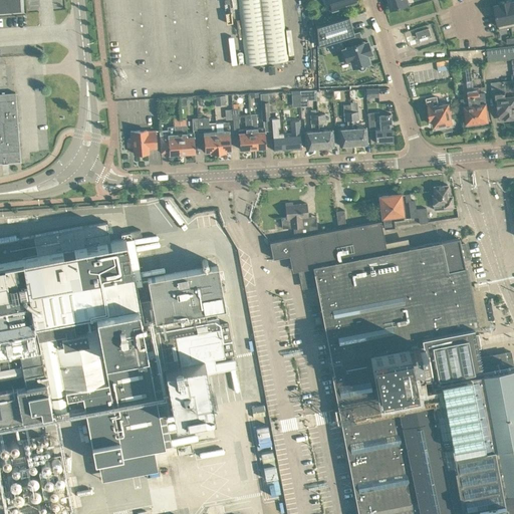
[(0,0),(0,10),(20,9),(19,0),(0,0)]
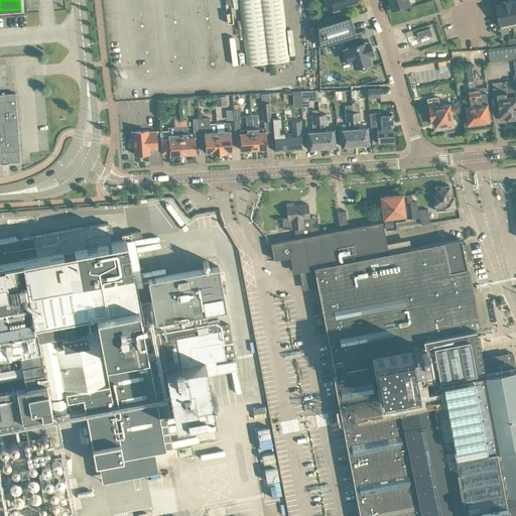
[(282,0),(239,0),(246,65),(289,59),(282,0)]
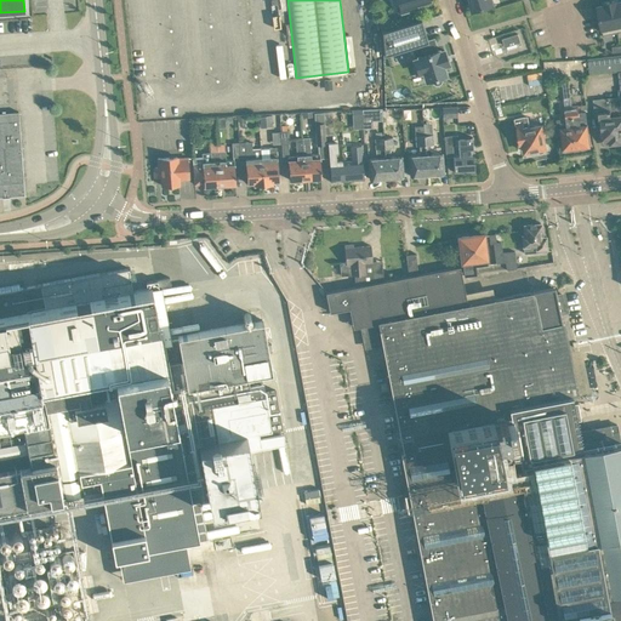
[(397,0),(402,12),(412,9),(411,6),(429,0),(397,0)]
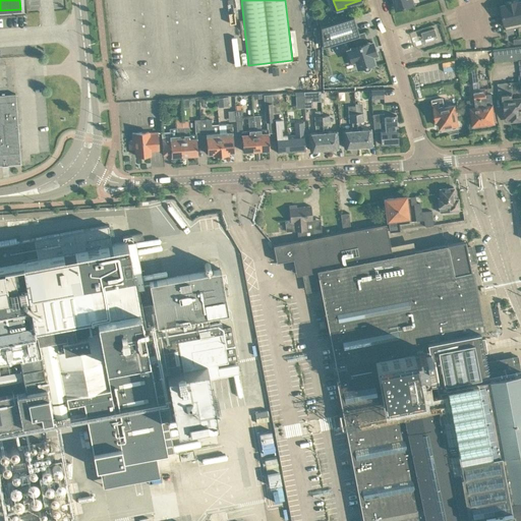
[(397,9),(414,3),(413,0),(393,0),(396,8),(397,9)]
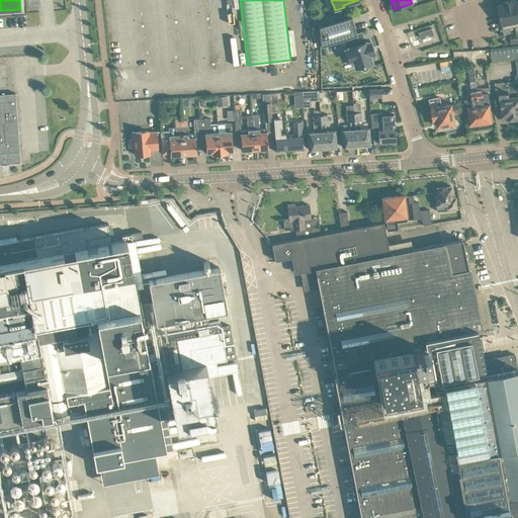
[(503,29),(515,26),(510,1),(504,2),(505,3),(498,5),(503,29)]
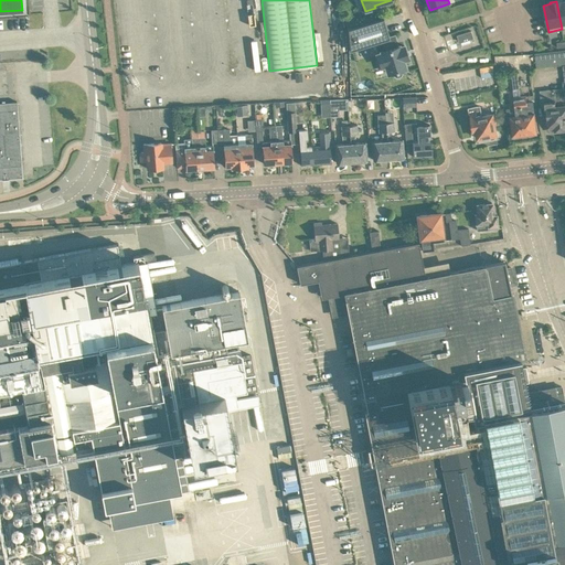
[(390,36),(383,16),(348,27),(349,50),(374,42),(377,53),(376,53),(381,66),(385,65),(387,73),(392,72),(393,74),(393,75),(394,76),(395,77),(396,77),(397,77),(398,77),(400,77),(401,76),(402,75),(402,74),(402,73),(402,72),(401,68),(405,67),(403,60),(407,57),(404,45),(400,46),(398,45),(397,45),(394,35),(390,36)]
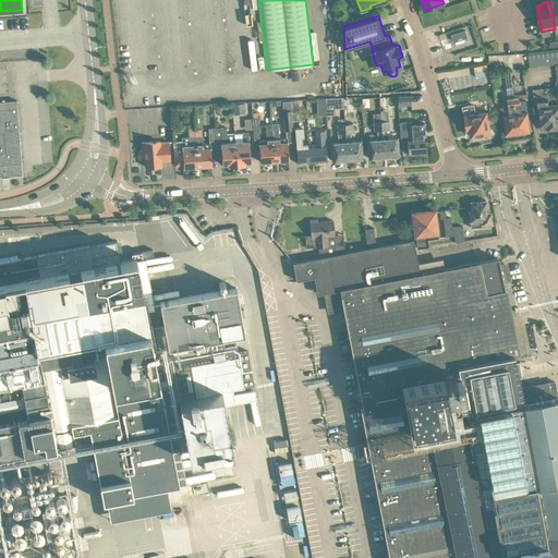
[(465,31),(452,35),(455,41),(468,37),(465,31)]
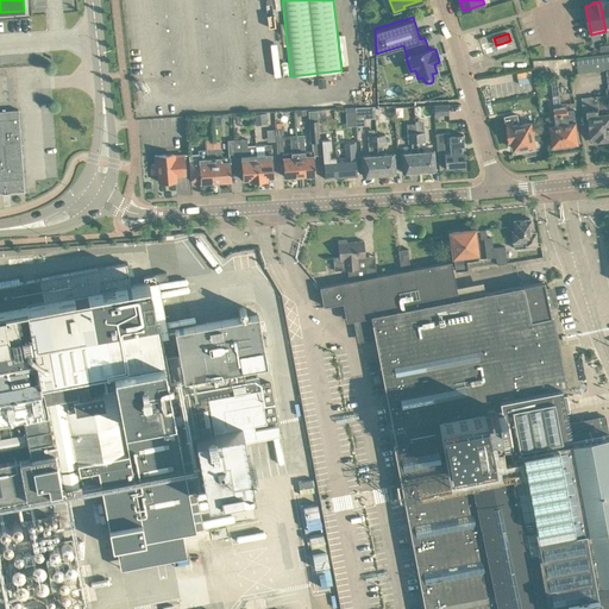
[(579,73),(607,69),(608,69),(608,54),(577,58),(579,73)]
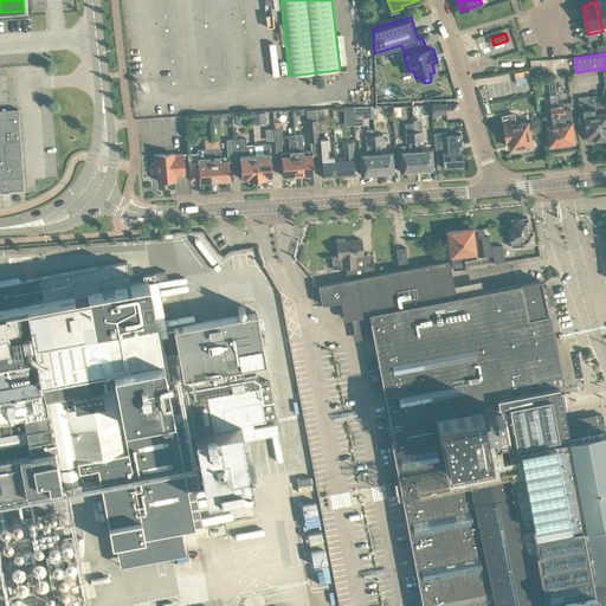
[(528,69),(515,71),(516,79),(530,77),(528,69)]
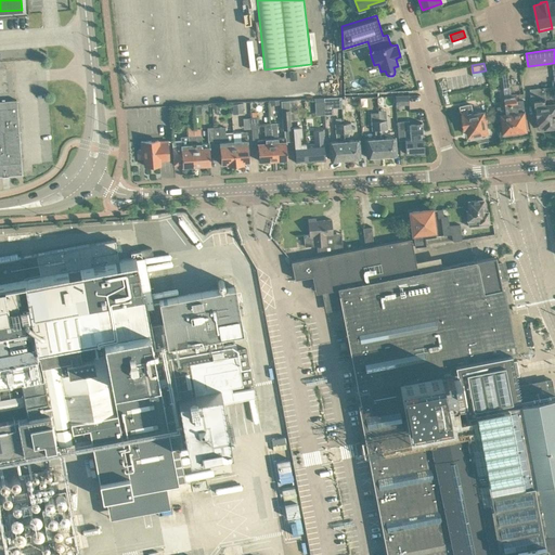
[(514,113),(511,88),(508,72),(503,73),(505,95),(506,105),(498,106),(499,115),(501,115),(504,132),(516,131),(515,125),(516,125),(515,118),(513,119),(513,113),(514,113)]
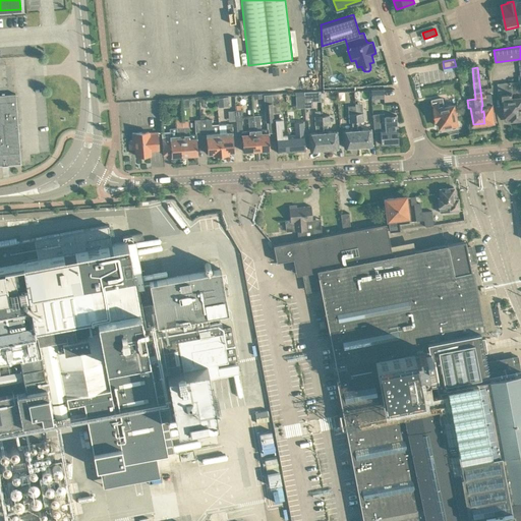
[(511,82),(499,83),(499,87),(500,97),(503,97),(502,94),(512,93),(512,97),(520,96),(520,80),(519,81),(511,82)]
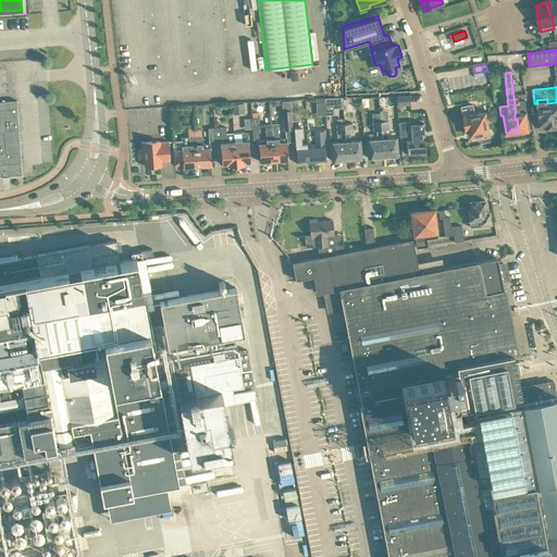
[(530,131),(527,111),(524,87),(512,88),(516,113),(515,113),(515,120),(517,119),(518,125),(517,125),(518,132),(530,131)]
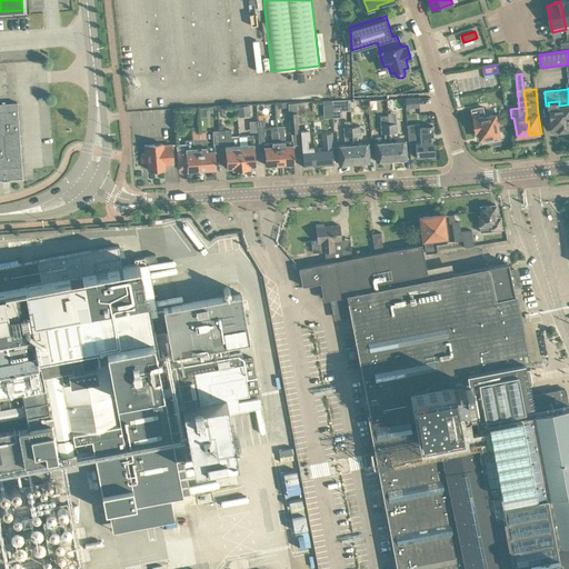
[(419,97),(406,98),(406,108),(419,107),(419,97)]
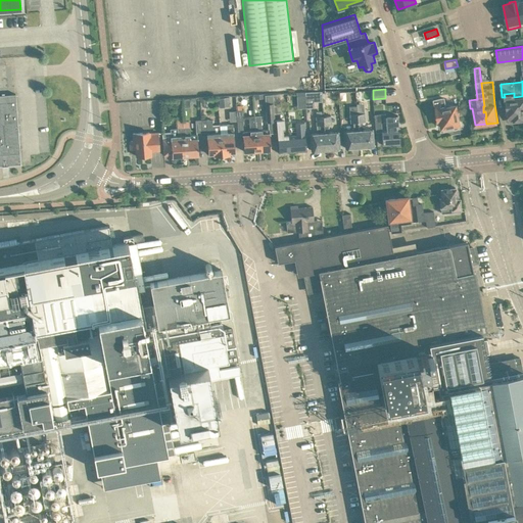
[(338,92),(322,93),(322,106),(338,105),(338,92)]
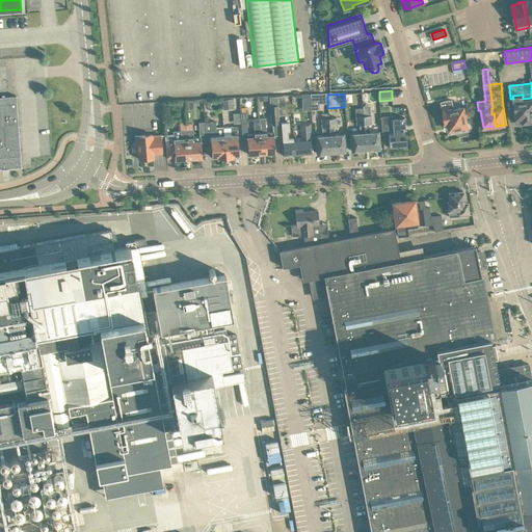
[(531,98),(523,99),(523,95),(512,96),(513,99),(513,104),(514,104),(517,124),(524,123),(524,122),(531,121),(531,98)]
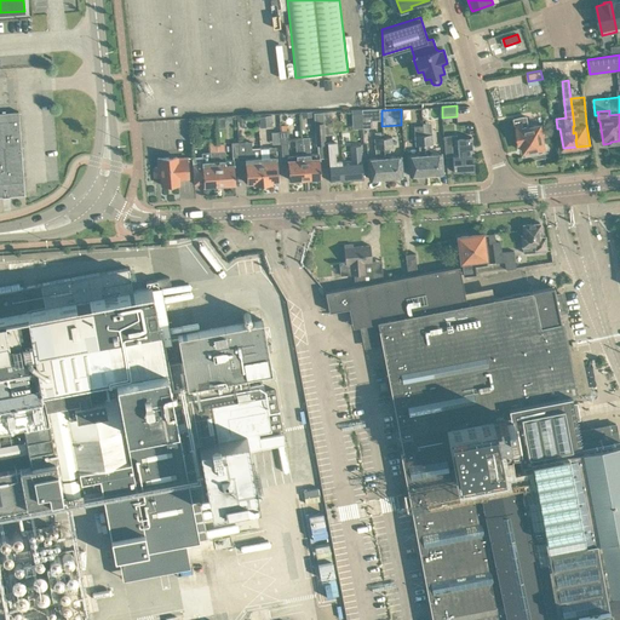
[(19,112),(7,112),(0,112),(0,194),(24,193),(19,112)]
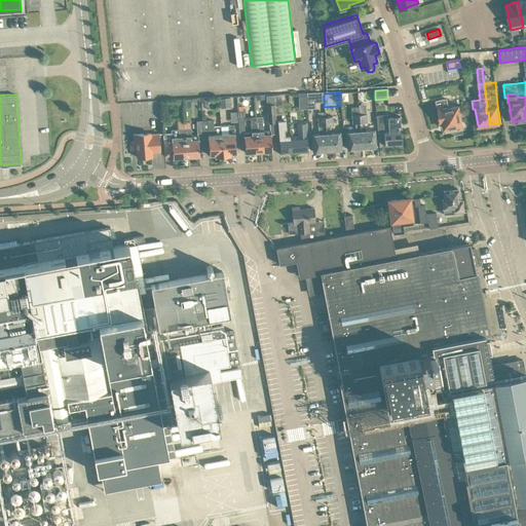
[(276,121),(275,113),(274,95),(266,96),(268,122),(276,121)]
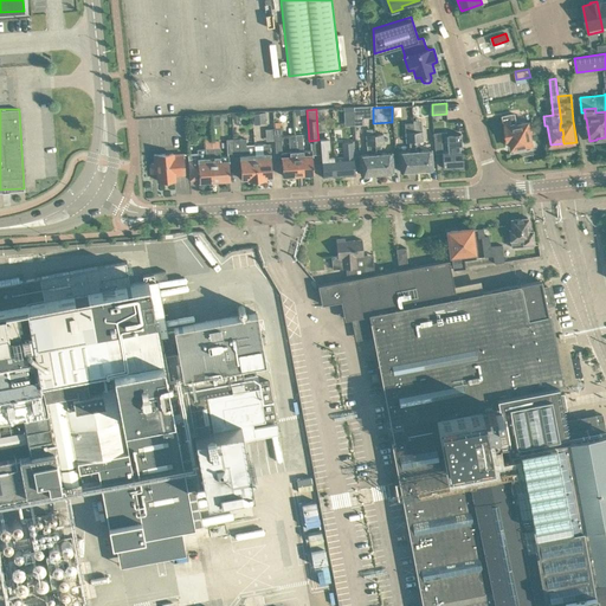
[(353,110),(354,124),(363,124),(362,109),(353,110)]
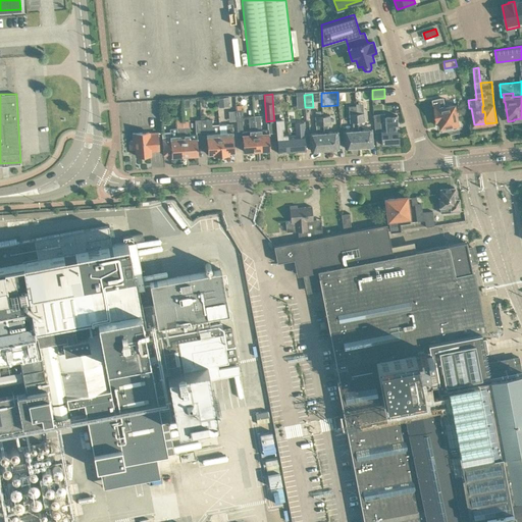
[(297,108),(305,107),(304,95),(296,95),(297,108)]
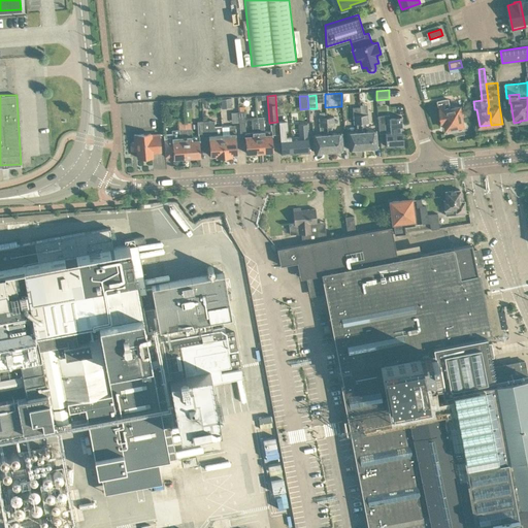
[(231,98),(221,99),(222,108),(231,107),(231,98)]
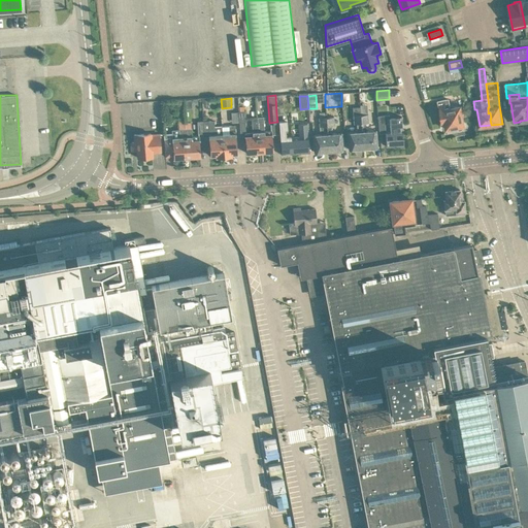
[(465,126),(463,116),(461,106),(450,108),(449,99),(438,101),(442,122),(442,121),(444,121),(447,129),(465,126)]
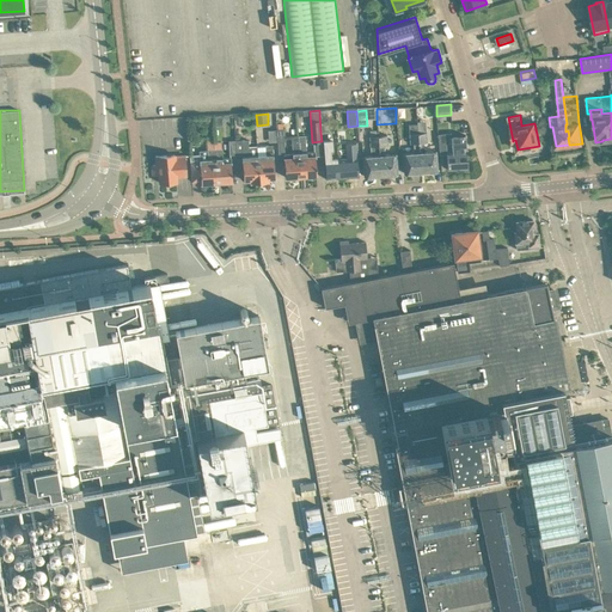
[(421,172),(418,133),(417,133),(417,123),(409,124),(410,144),(414,144),(414,152),(403,153),(404,173),(421,172)]
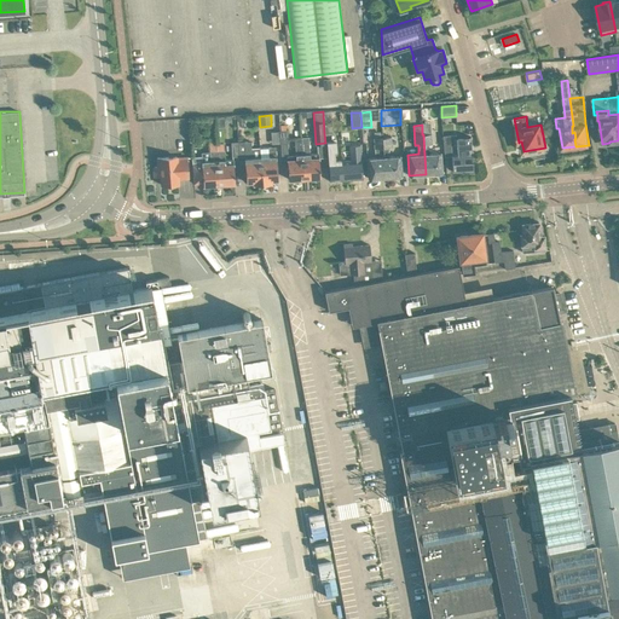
[(441,152),(429,154),(428,144),(432,144),(432,133),(423,134),(426,174),(443,173),(441,152)]
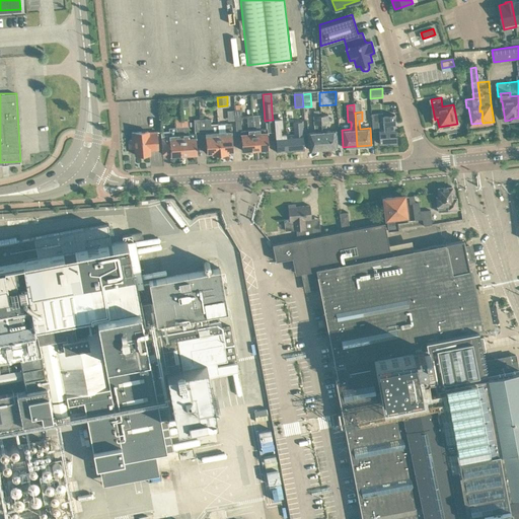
[(242,150),(255,149),(253,115),(247,116),(248,129),(241,130),(242,150)]
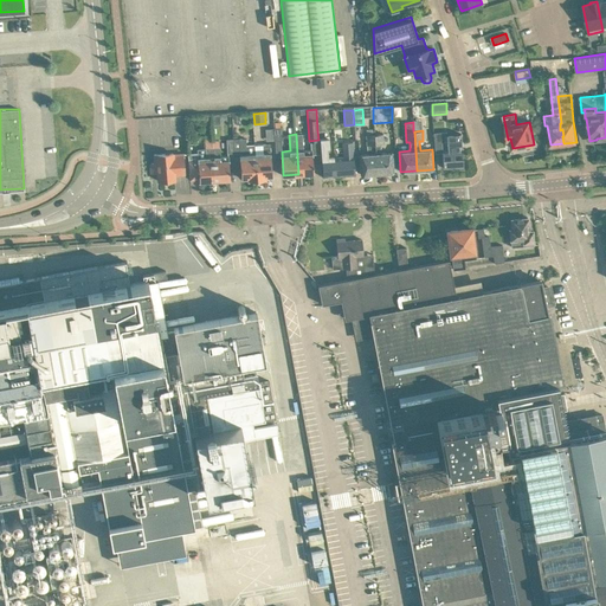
[(303,150),(303,141),(302,134),(296,134),(298,174),(314,173),(313,149),(303,150)]
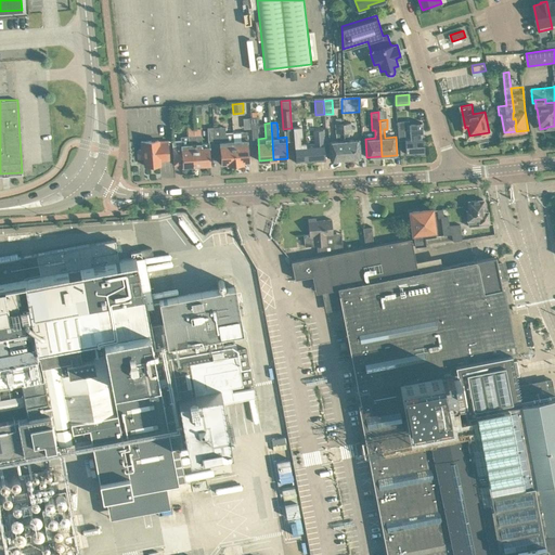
[(331,159),(346,158),(343,123),(334,124),(336,141),(330,142),(331,159)]
